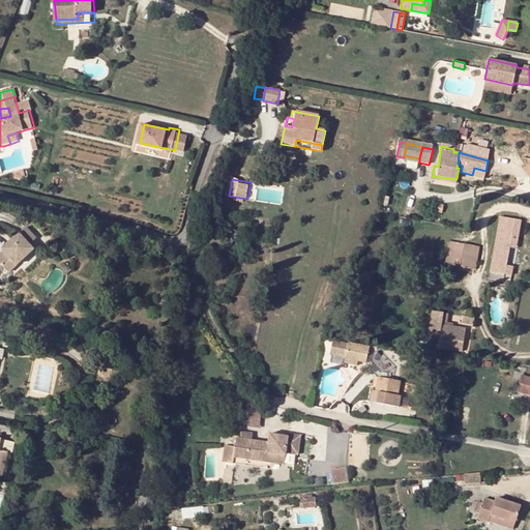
[(210,212),(202,210),(200,221),(208,223),(210,212)]
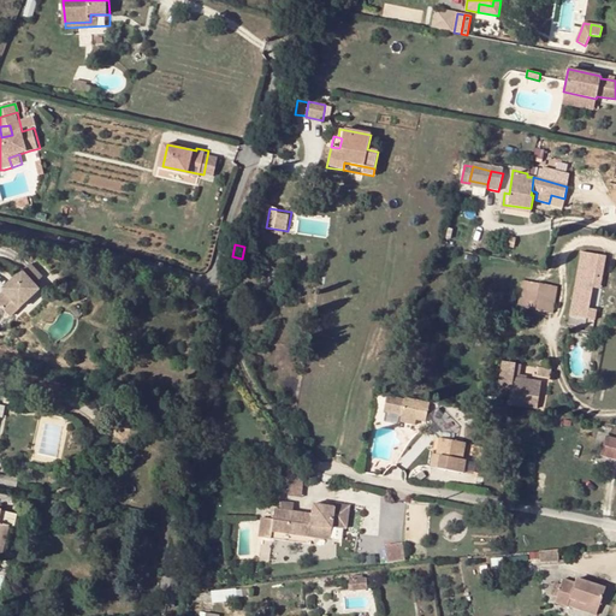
[(591,302),(597,266),(604,267),(605,256),(581,253),(573,300),(584,301),(591,302)]
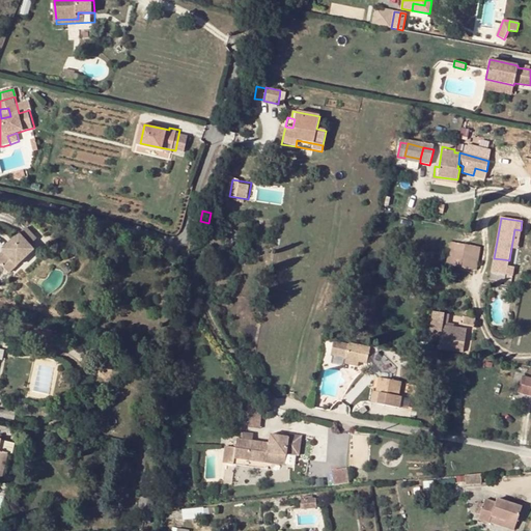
[(0,261),(8,271),(17,263),(25,256),(33,249),(29,245),(35,240),(25,228),(9,242),(11,244),(4,250),(0,254),(0,261)]
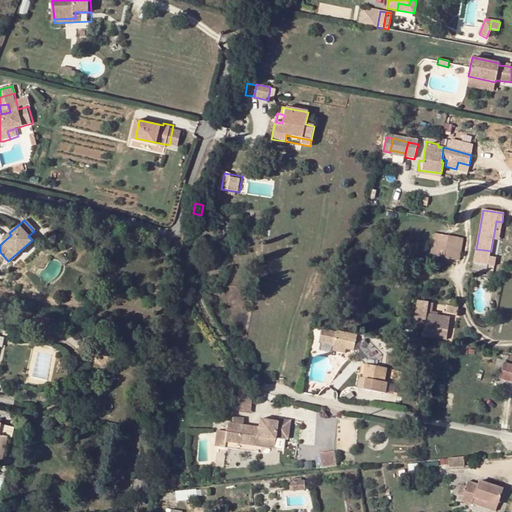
[(11,235),(9,233),(2,239),(4,241),(11,235)]
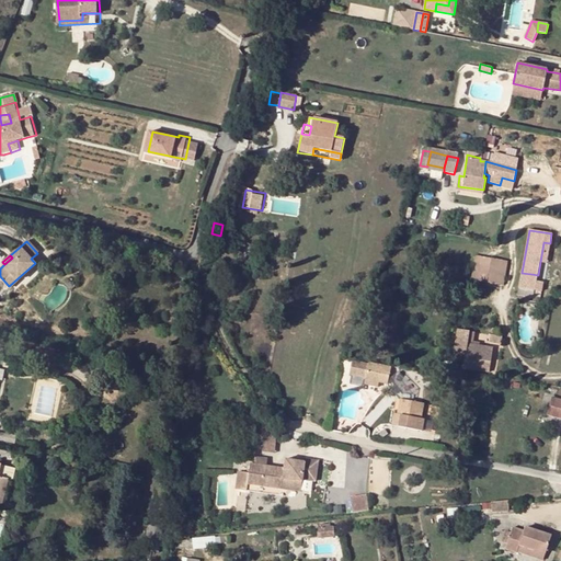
[(476,255),(471,279),(503,285),(507,262),(476,255)]
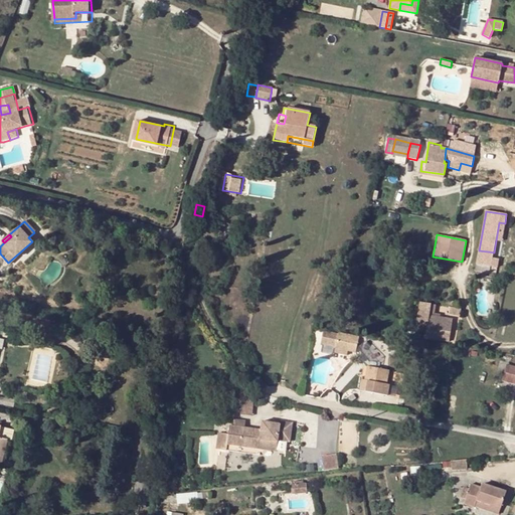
[(488,251),(479,250),(476,264),(491,267),(492,259),(487,258),(488,251)]
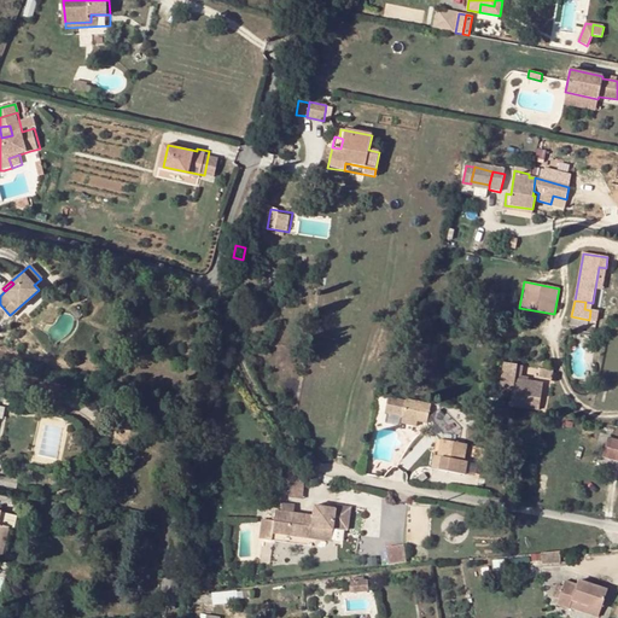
[(19,307),(10,315),(13,320),(23,312),(19,307)]
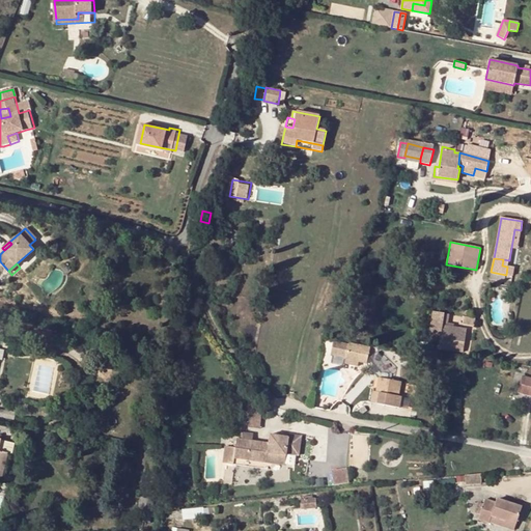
[(506,275),(491,272),(490,280),(511,283),(514,268),(507,267),(506,275)]
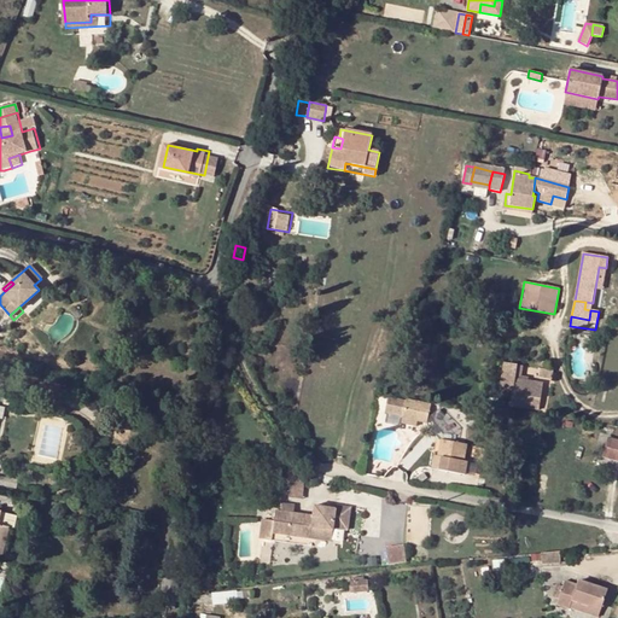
[(517,365),(503,362),(500,388),(512,390),(509,406),(538,410),(543,383),(514,378),(516,377),(517,365)]
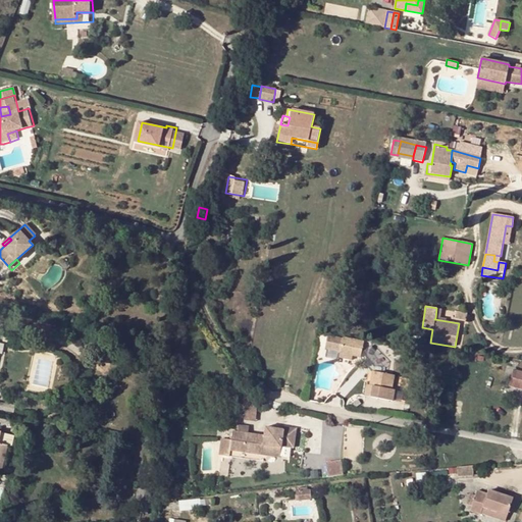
[(458,311),(456,319),(466,321),(468,313),(458,311)]
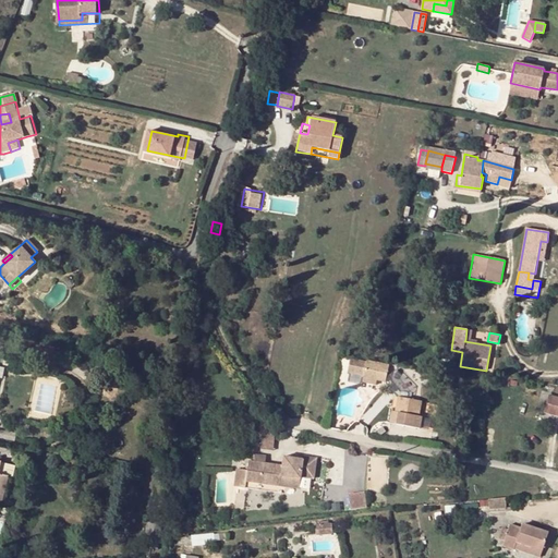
[(364,375),(366,362),(351,359),(348,373),(364,375)]
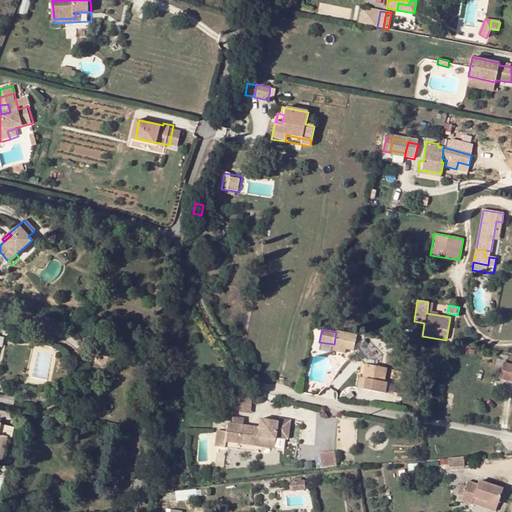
[(354,350),(357,335),(337,330),(336,332),(334,344),(333,346),(346,349),(354,350)]
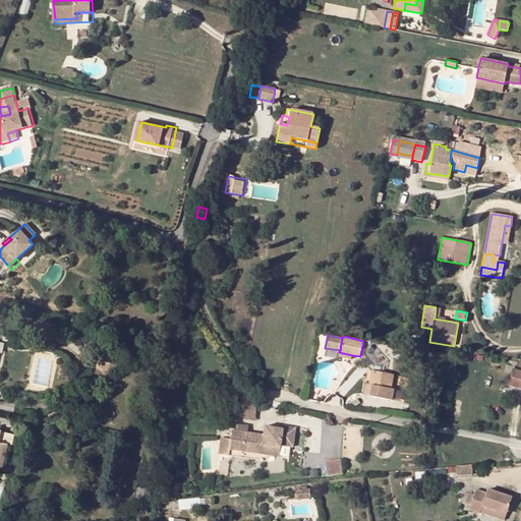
[(520,371),(512,369),(508,385),(520,389),(520,371)]
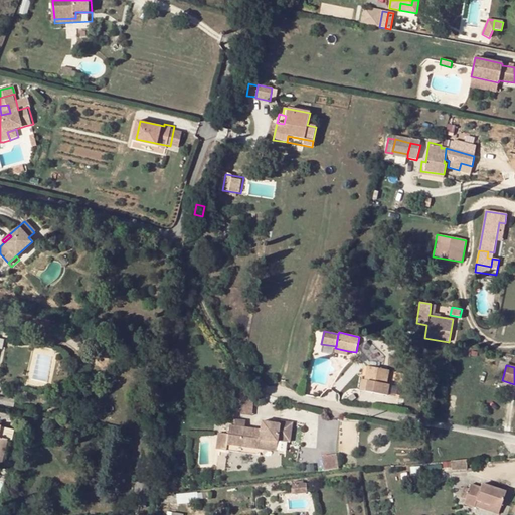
[(389,370),(367,367),(365,381),(367,382),(365,392),(385,395),(387,396),(389,385),(386,384),(389,370)]
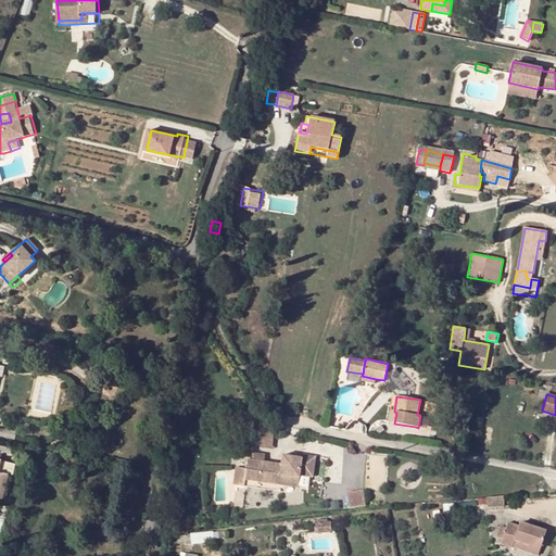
[(252,409),(247,409),(245,422),(254,424),(254,416),(252,415),(252,409)]
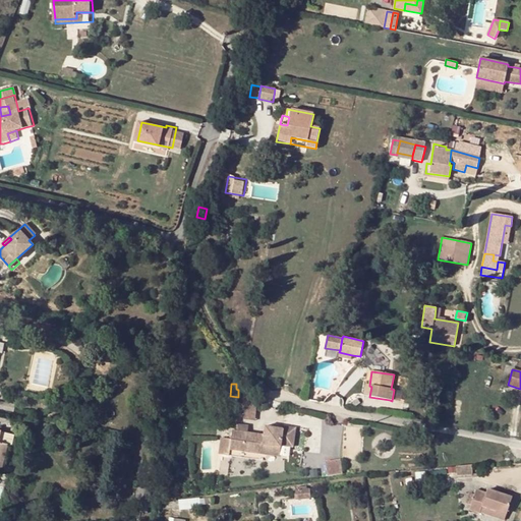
[(369,397),(371,387),(369,386),(365,385),(363,396),(369,397)]
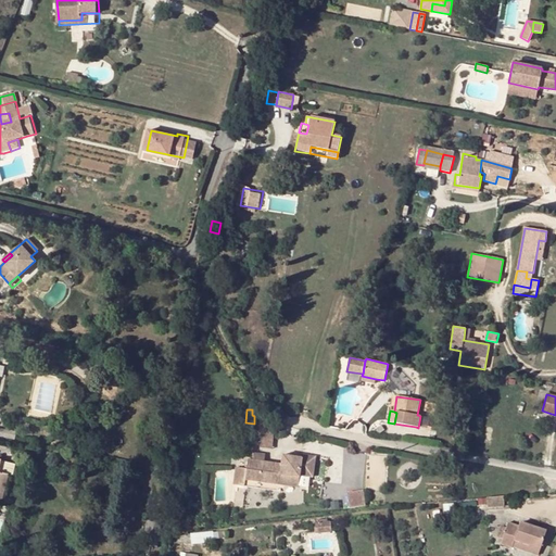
[(272,449),(275,426),(270,426),(262,425),(260,447),(272,449)]
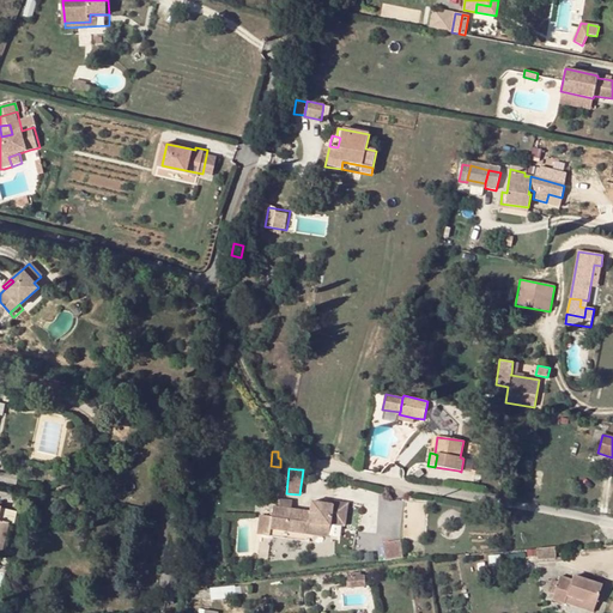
[(310,511),(291,509),(292,502),(280,499),(279,508),(273,507),(272,516),(261,515),(259,534),(269,536),(271,529),(310,534),(328,536),(331,523),(333,505),(332,505),(311,502),(310,511)]
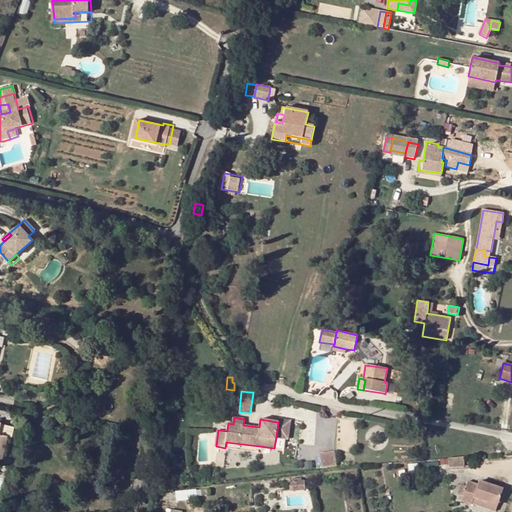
[(10,426),(3,424),(0,435),(8,437),(10,426)]
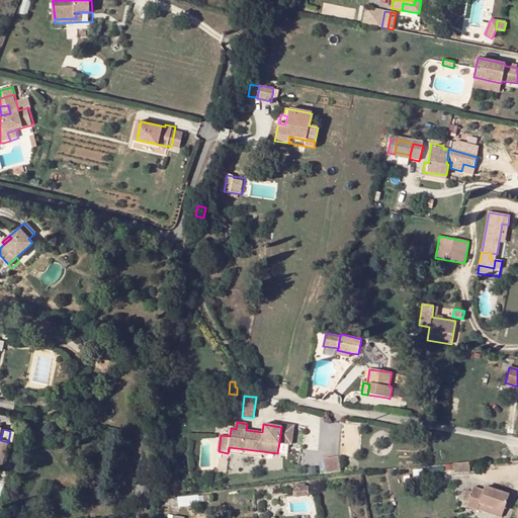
[(325,458),(327,473),(344,471),(341,456),(325,458)]
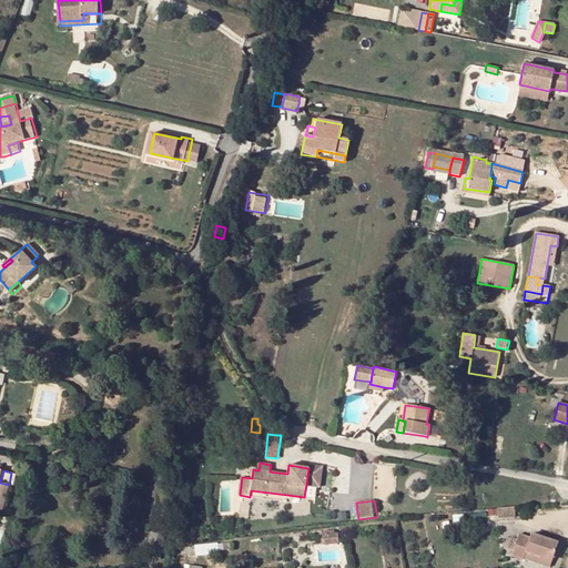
[(514,507),(497,508),(498,518),(515,517),(514,507)]
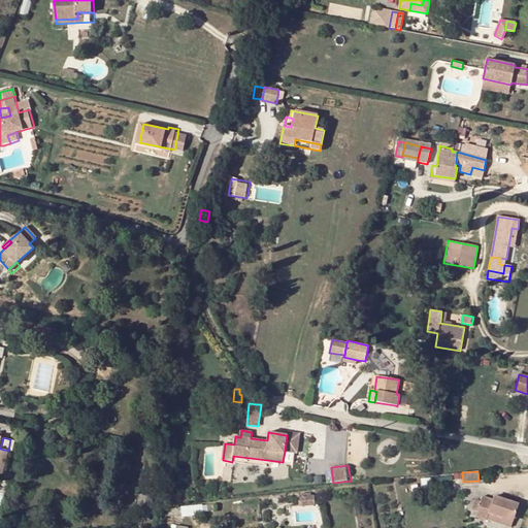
[(314,495),(298,497),(299,506),(315,505),(314,495)]
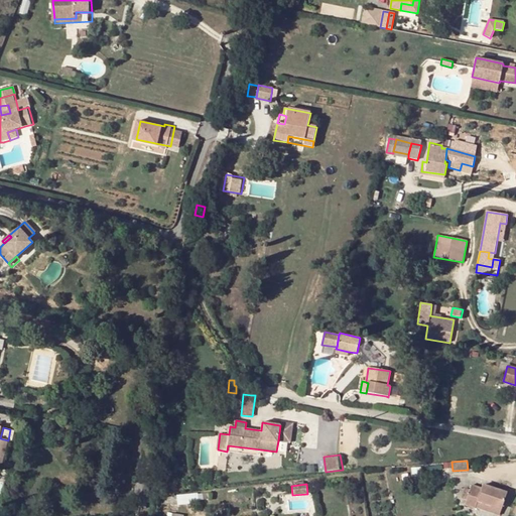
[(507,494),(483,485),(482,489),(472,486),(471,489),(467,500),(465,504),(476,508),(476,507),(478,501),(502,509),(507,494)]
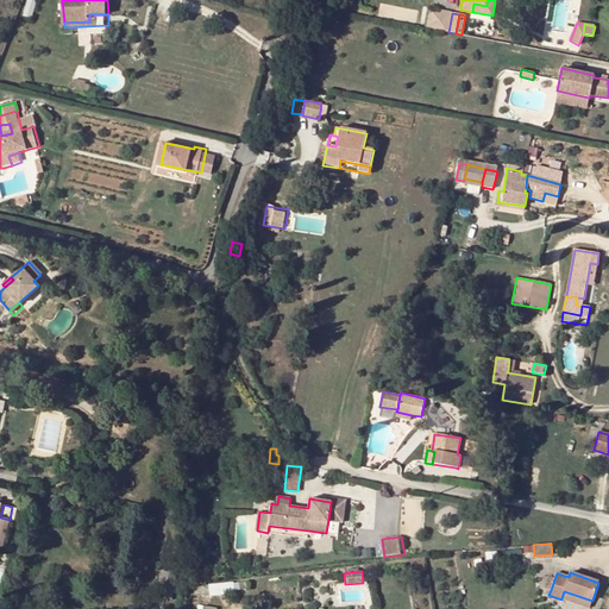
[(231,583),(208,585),(211,596),(232,592),(231,583)]
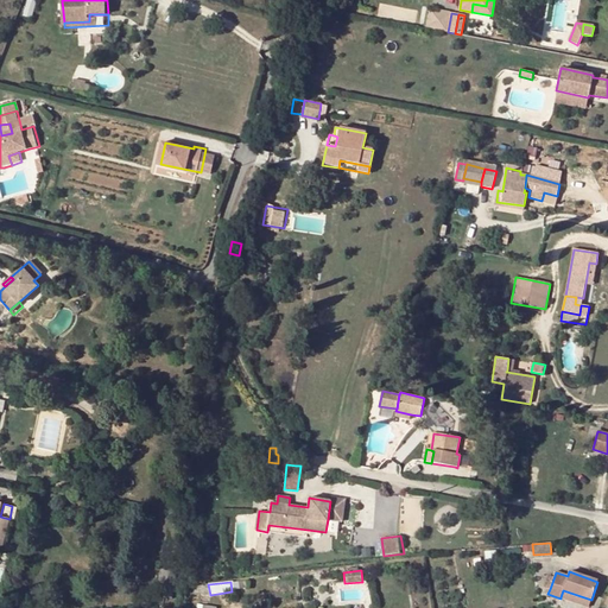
[(591,600),(563,590),(561,597),(589,607),(591,600)]
